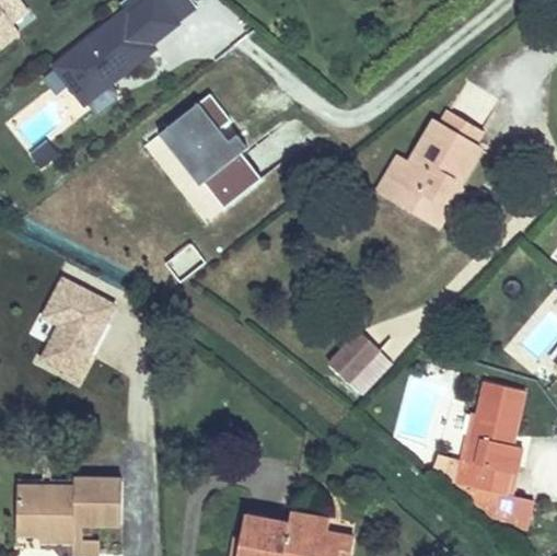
[(0,0),(0,8),(13,25),(30,12),(19,0),(0,0)]
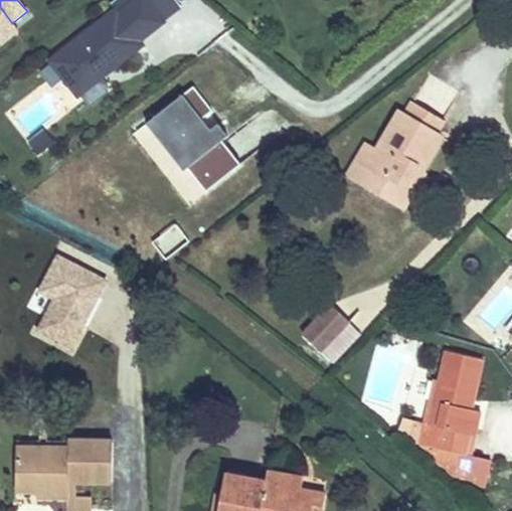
[(165,23),(145,0),(129,0),(116,10),(112,6),(43,59),(72,99),(141,47),(138,43),(165,23)]
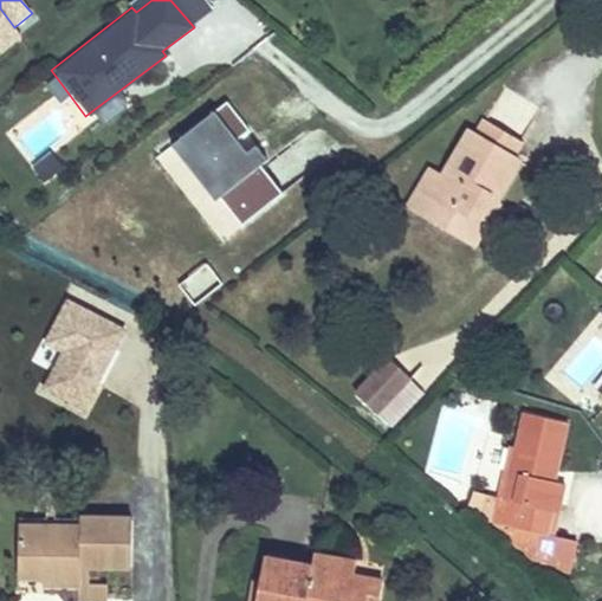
[(0,49),(18,36),(0,11),(0,49)]
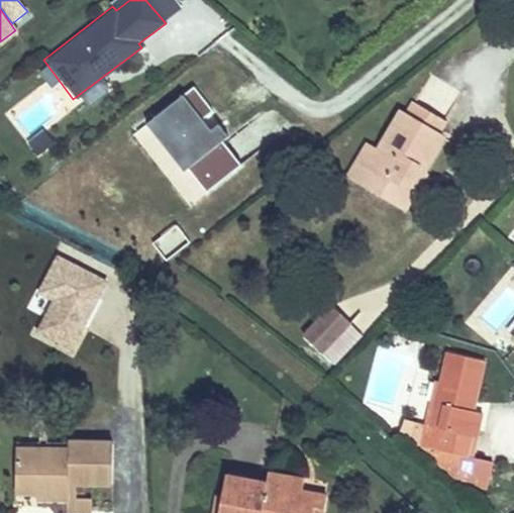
[(192,90),(133,127),(183,204),(241,167),(192,90)]
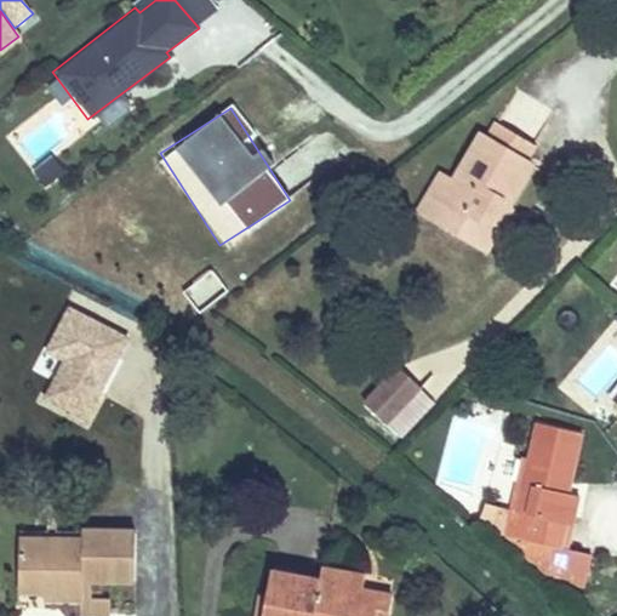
[(493,120),(485,133),(523,155),(530,143),(493,120)]
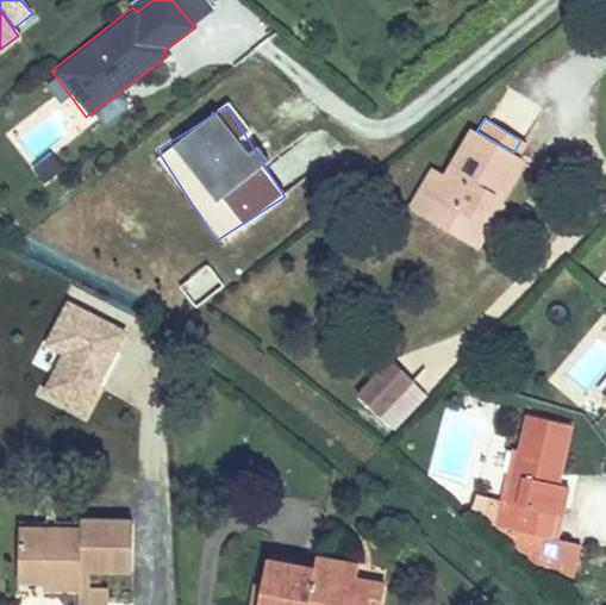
[(443,174),(422,210),(463,235),(488,193),(495,198),(520,157),(513,153),(476,131),(470,128),(443,174)]
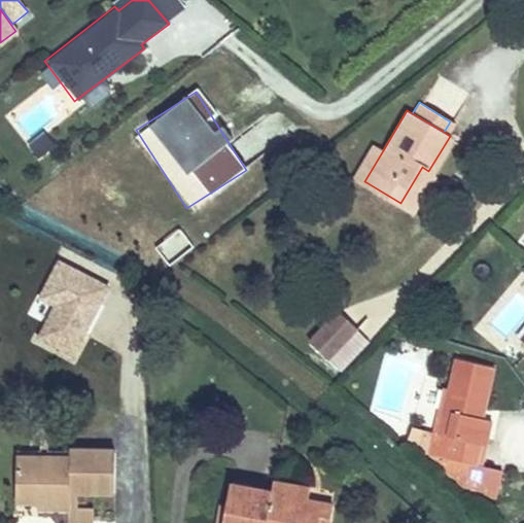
[(373,144),(354,175),(364,181),(383,150),(373,144)]
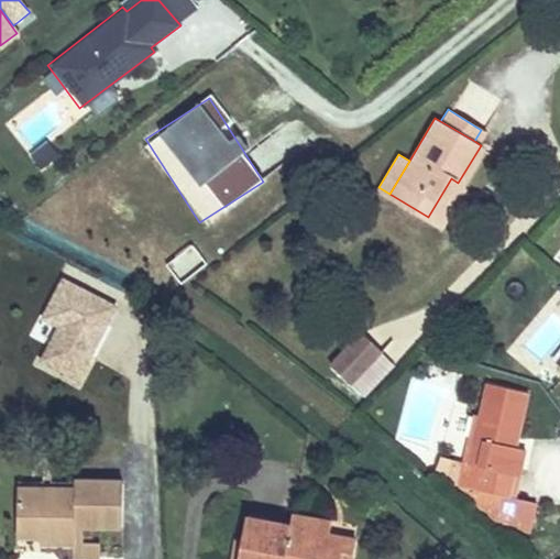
[(451,178),(428,217),(440,223),(462,185),(458,183),(451,178)]
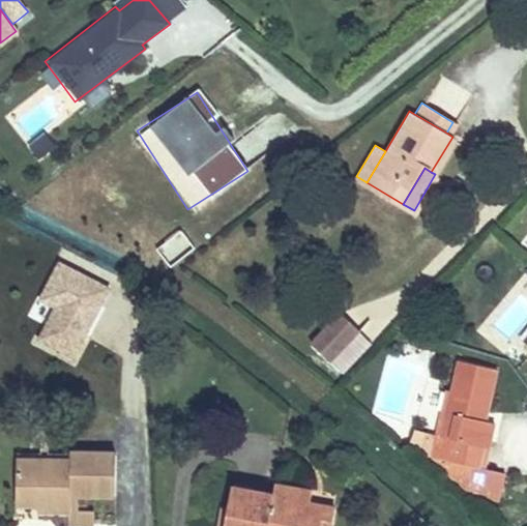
[(153,245),(168,263),(192,244),(178,226),(153,245)]
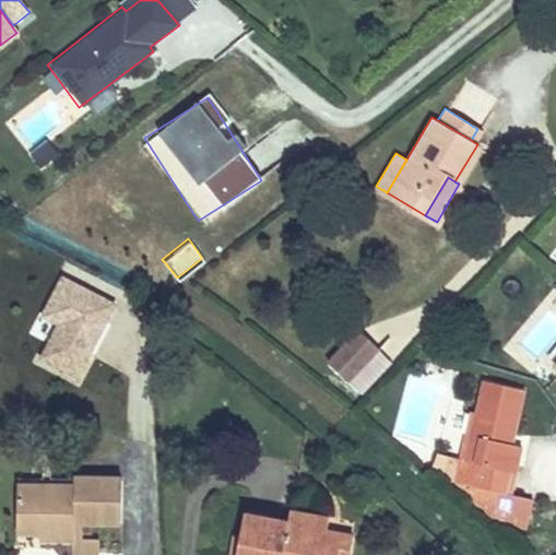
[(75,378),(114,302),(55,272),(33,317),(50,326),(34,357),(75,378)]
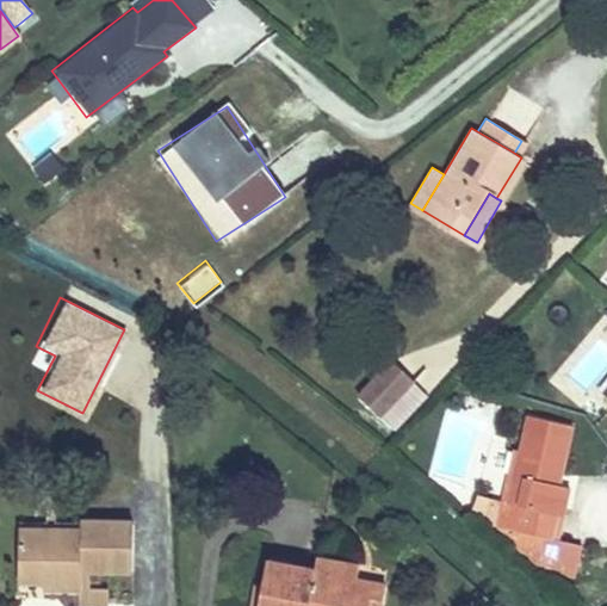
[(352,400),(394,431),(426,389),(384,358),(352,400)]
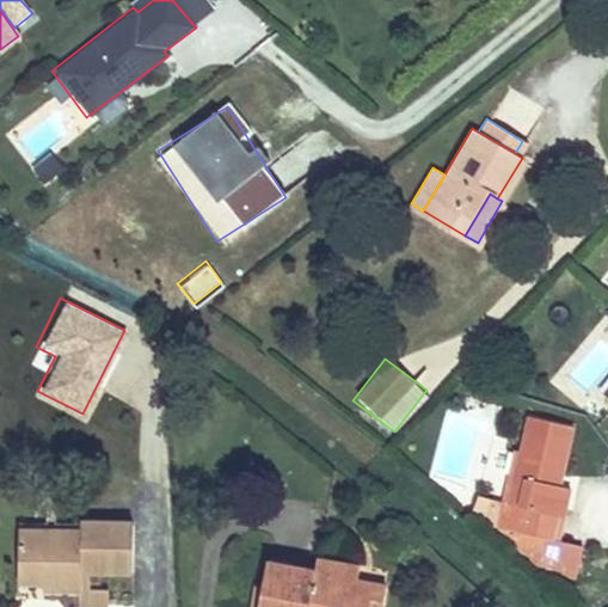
[(551,537),(557,512),(563,514),(569,485),(558,483),(572,423),(527,414),(514,473),(508,472),(502,498),(498,509),(487,507),(485,516),(496,523),(498,523),(551,537)]
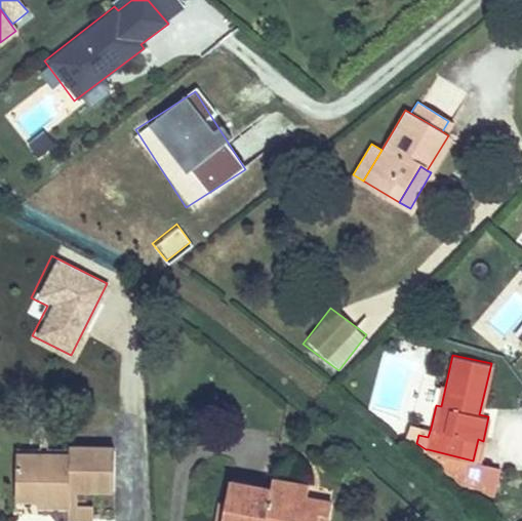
[(420,425),(418,435),(428,437),(431,428),(420,425)]
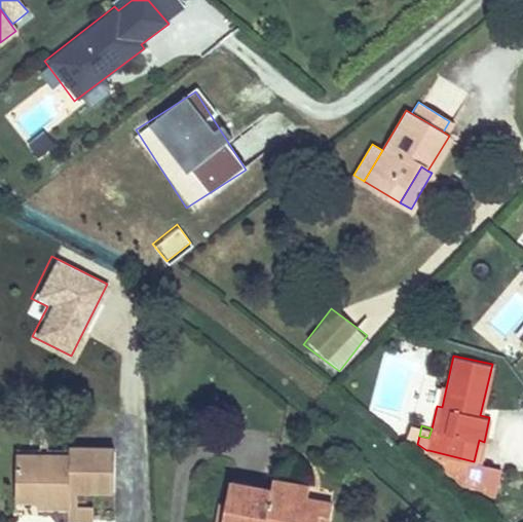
[(479,440),(474,461),(479,462),(484,442),(479,440)]
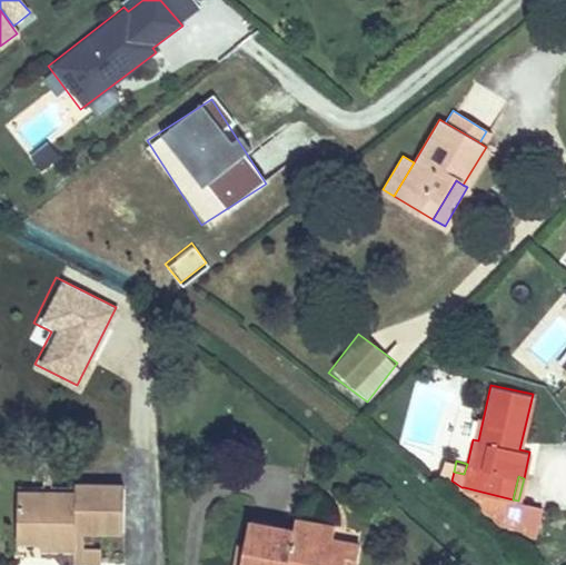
[(73,484),(16,483),(16,491),(72,492),(73,484)]
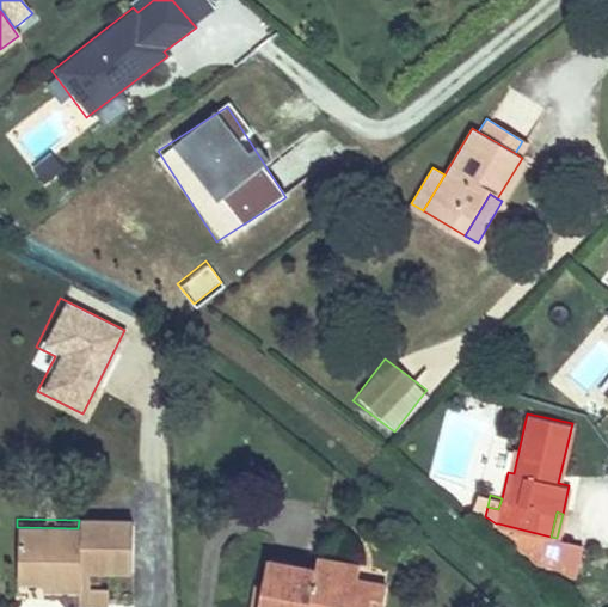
[(17,527),(16,570),(42,571),(42,580),(42,586),(79,587),(79,568),(88,568),(130,569),(131,521),(79,520),(78,528),(17,527)]
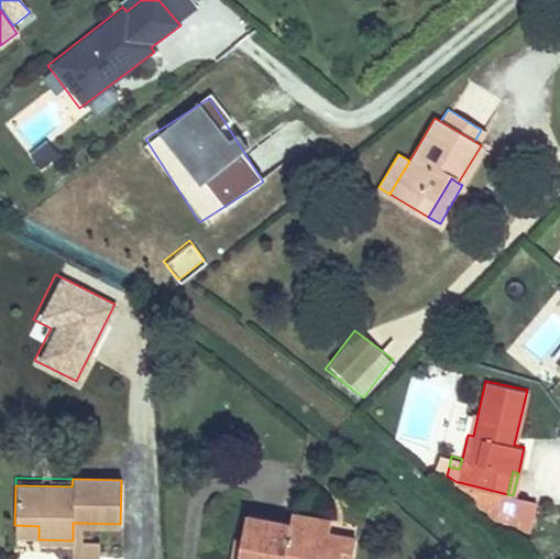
[(459,482),(457,491),(502,516),(507,494),(459,482)]
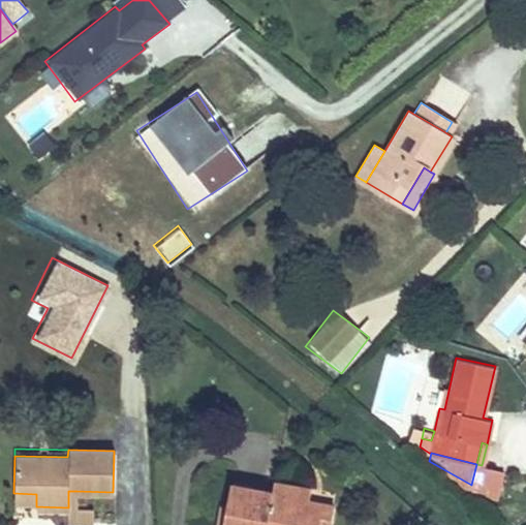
[(229,485),(221,524),(329,524),(333,505),(307,501),(309,489),(273,483),(271,493),(229,485)]
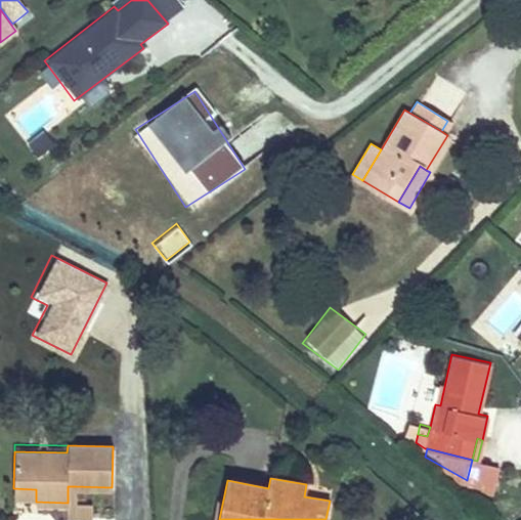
[(76,486),(68,486),(68,503),(67,519),(90,519),(91,502),(75,502),(76,486)]
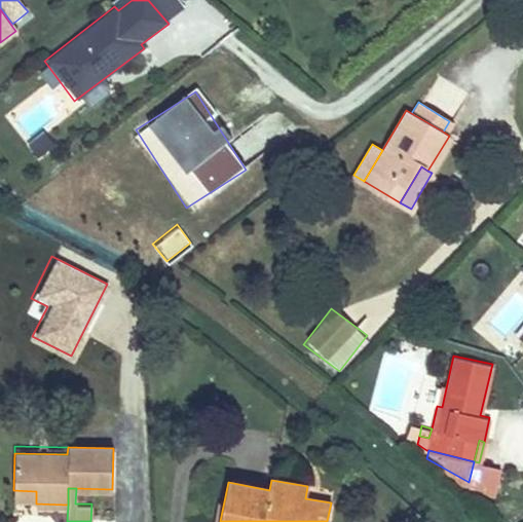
[(409,507),(404,513),(413,521),(418,515),(409,507)]
